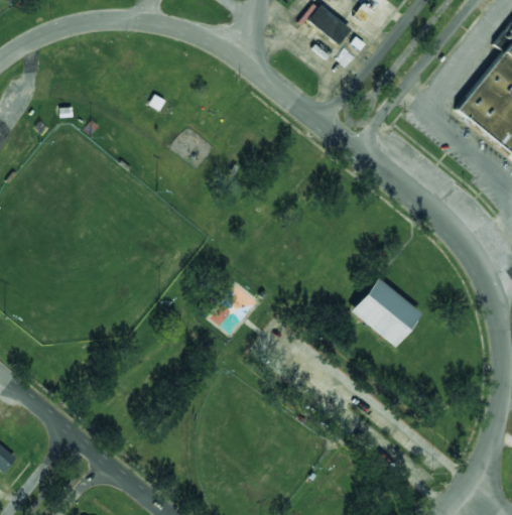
[(316,0),(303,15),(339,44),(351,29),(316,0)]
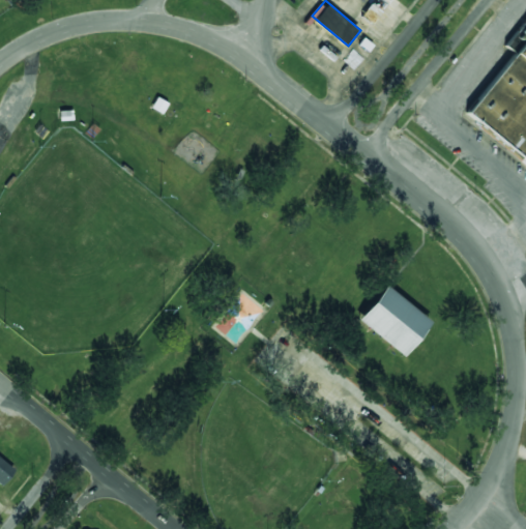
[(374,0),(366,17),(377,24),(390,0),(374,0)]
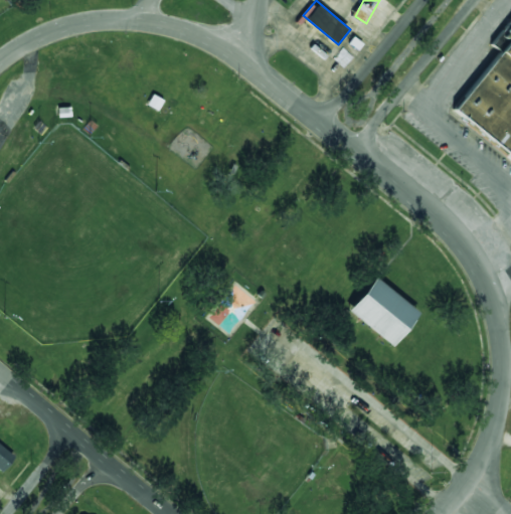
[(510,41),(456,110),(510,153),(510,41)]
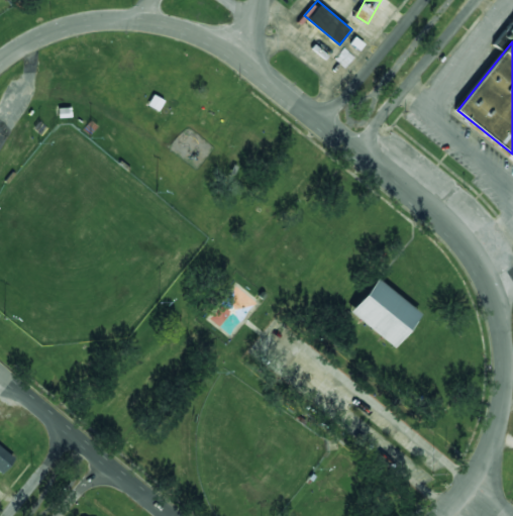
[(381,279),(353,312),(396,347),(423,314),(381,279)]
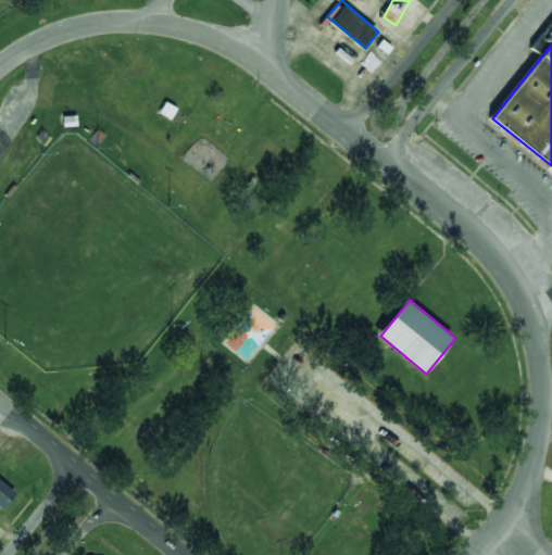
[(0,504),(4,508),(19,492),(0,477),(0,504)]
